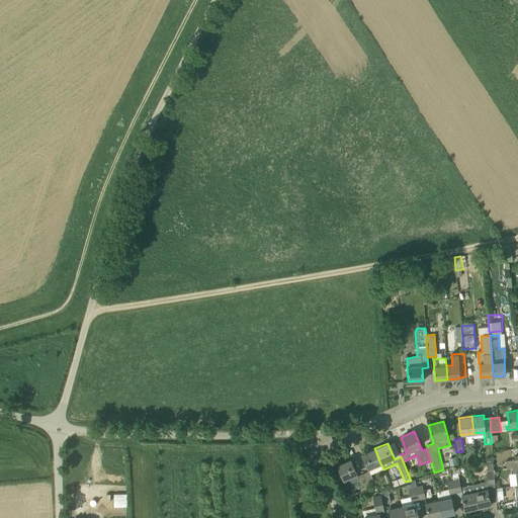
[(368,468),(380,463),(374,448),(361,454),(368,468)]
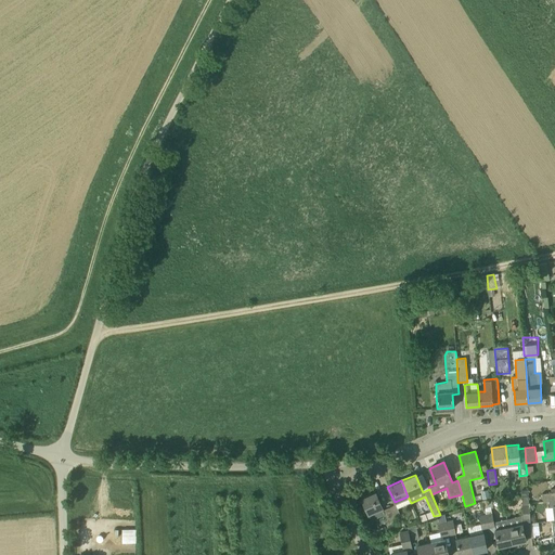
[(542,493),(542,495),(543,502),(549,501),(554,500),(554,488),(551,489),(551,492),(542,493)]
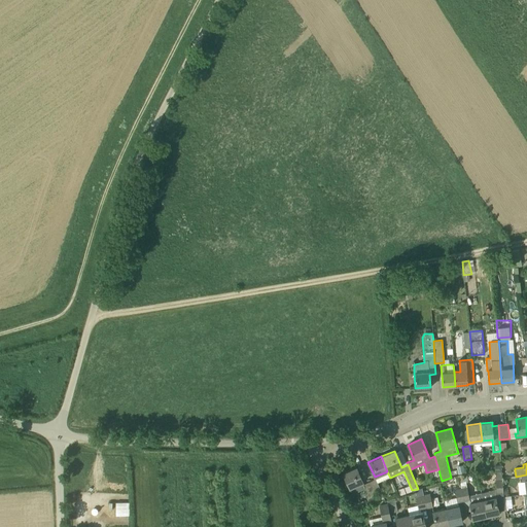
[(377,497),(376,493),(371,481),(364,484),(356,467),(343,473),(352,494),(365,488),(369,495),(366,496),(369,501),(377,497)]
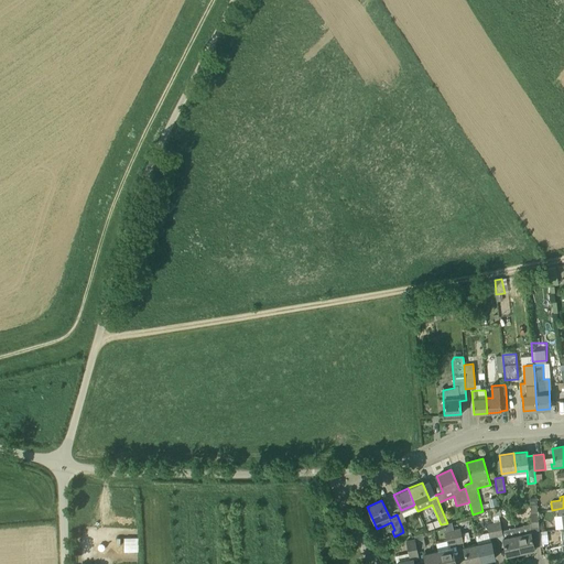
[(531,531),(517,534),(520,553),(534,550),(531,533),(539,531),(537,503),(529,505),(531,522),(531,531)]
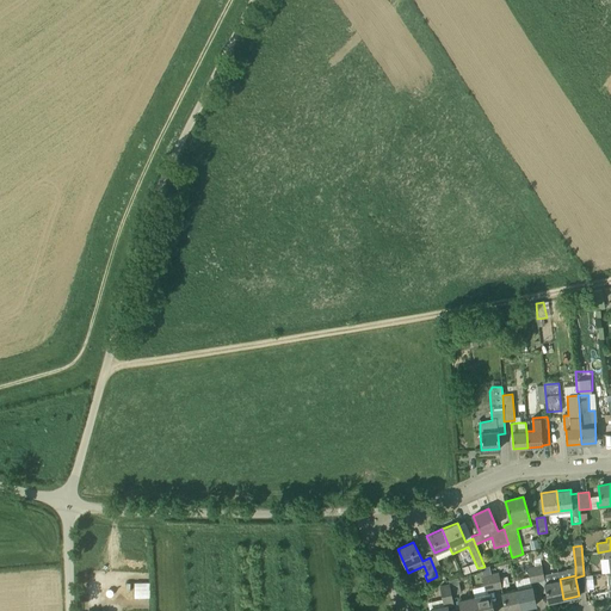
[(436,555),(430,557),(436,572),(442,568),(436,555)]
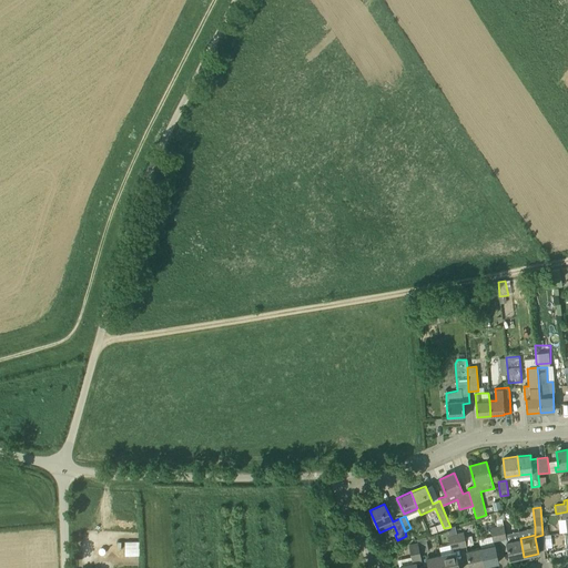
[(493,541),(499,540),(496,526),(490,528),(493,541)]
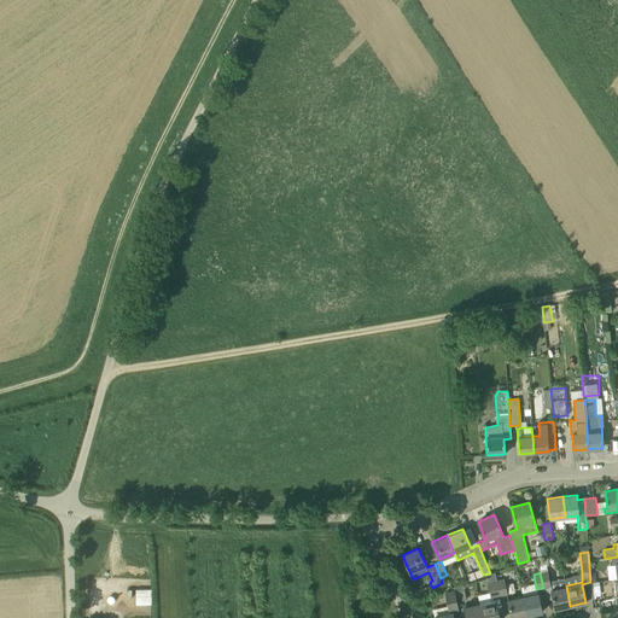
[(505,579),(497,581),(501,595),(508,594),(505,579)]
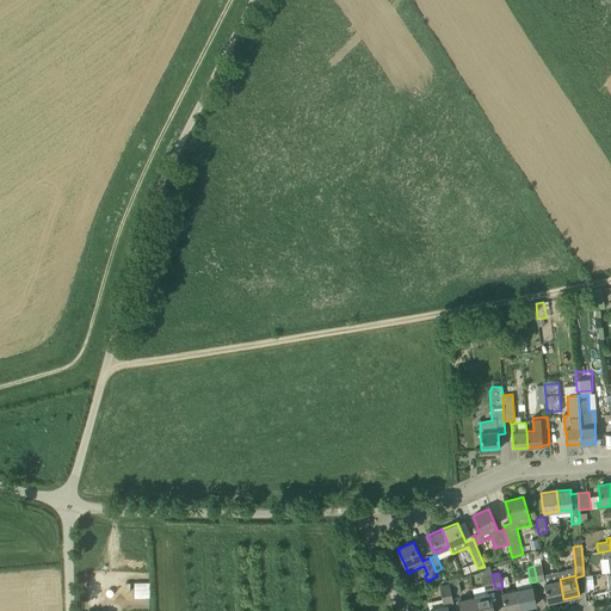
[(486,591),(495,588),(492,574),(482,576),(486,591)]
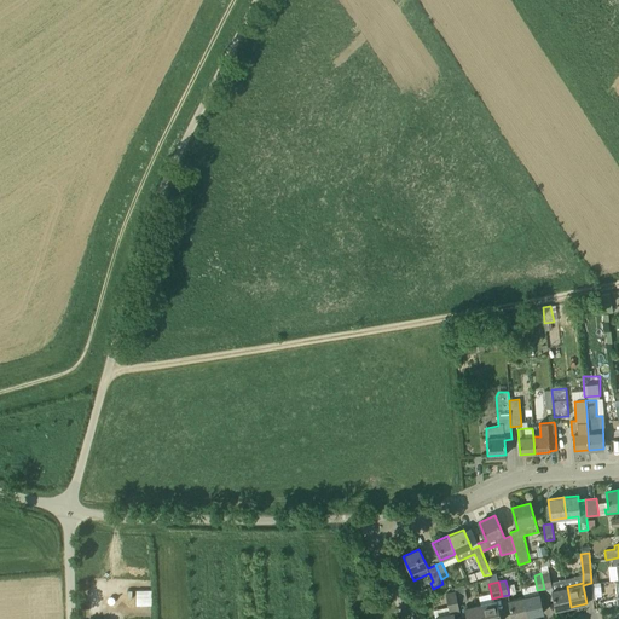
[(453,589),(455,591),(457,603),(467,601),(463,586),(453,589)]
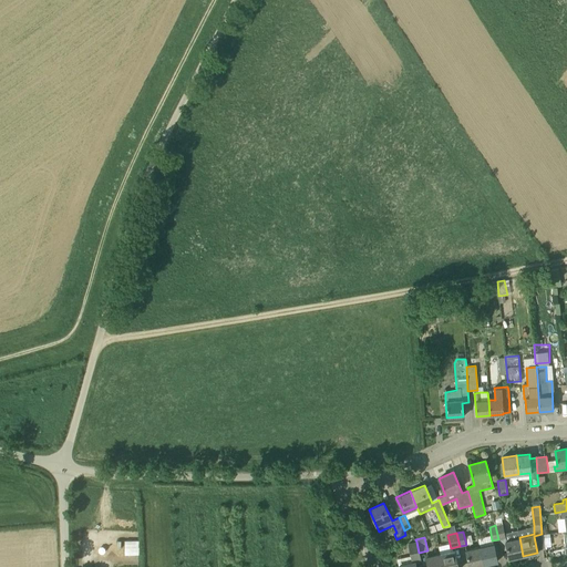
[(523,556),(519,537),(505,540),(509,559),(523,556)]
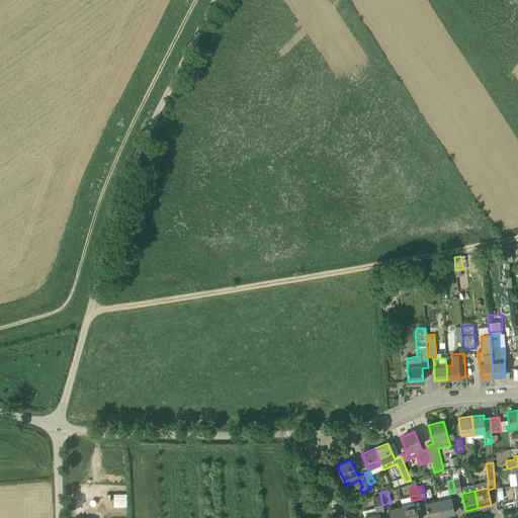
[(112,493),(112,506),(124,506),(125,493),(112,493)]
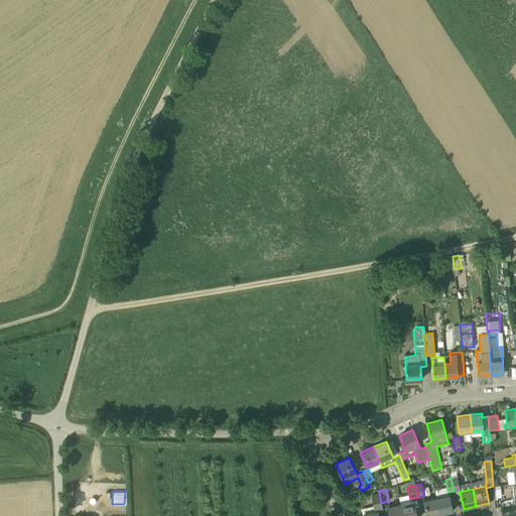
[(383,512),(382,507),(381,503),(379,493),(372,495),(375,509),(377,508),(378,513),(383,512)]
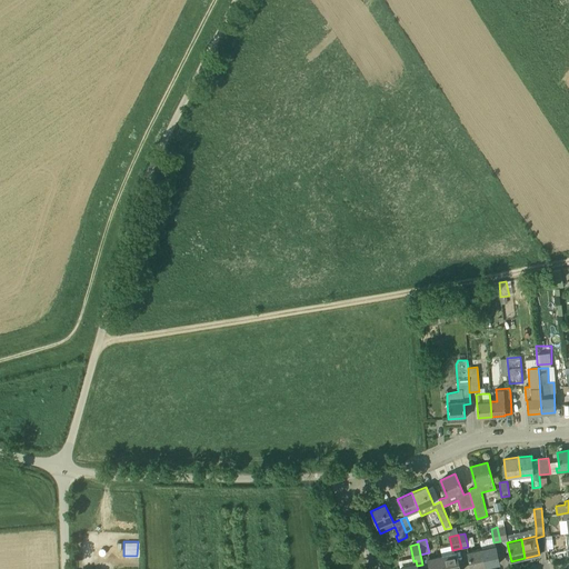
[(496,546),(481,548),(486,567),(499,563),(496,546)]
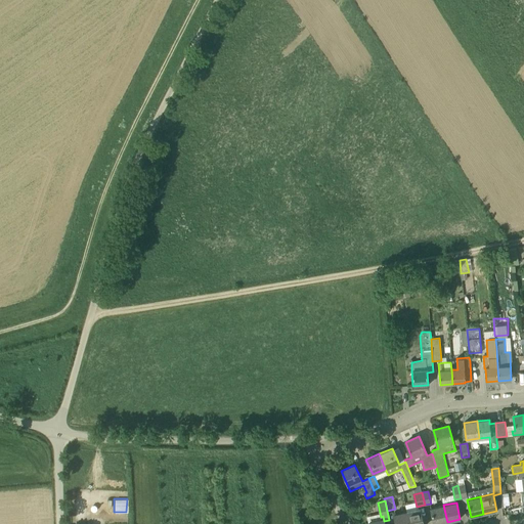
[(443,505),(430,509),(433,523),(436,523),(447,522),(443,505)]
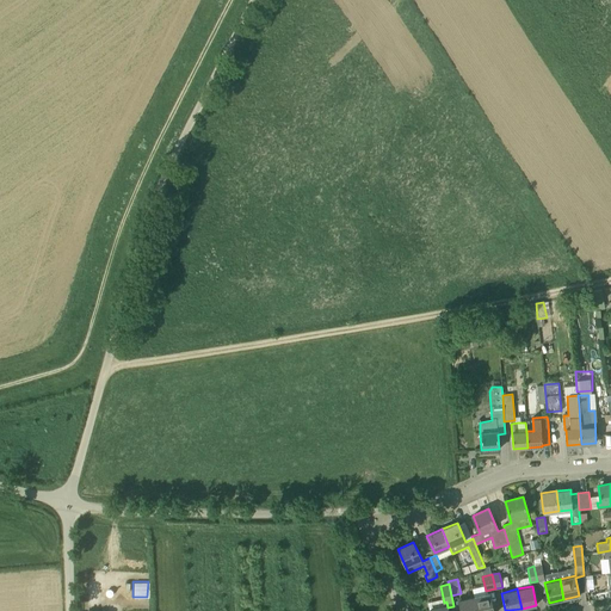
[(493,610),(489,594),(474,597),(477,610),(493,610)]
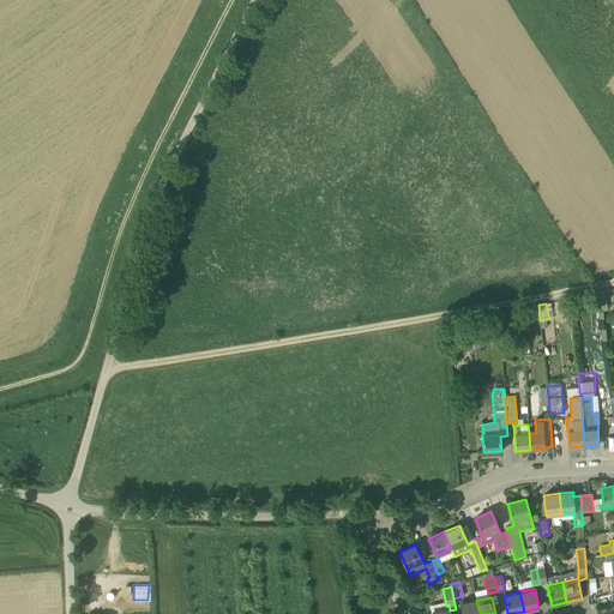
[(480,613),(476,600),(462,603),(463,613),(480,613)]
